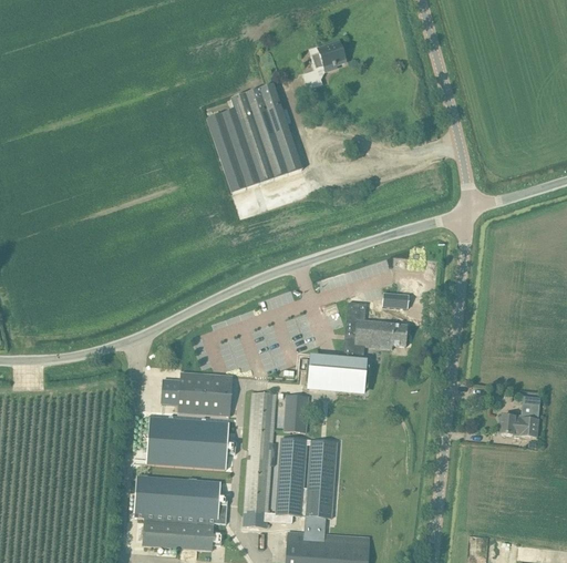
[(313,68),(302,72),(305,80),(320,74),(318,68),(323,65),(326,69),(337,65),(336,63),(346,60),(339,40),(318,47),(319,49),(310,52),(313,61),(311,61),(313,68)]
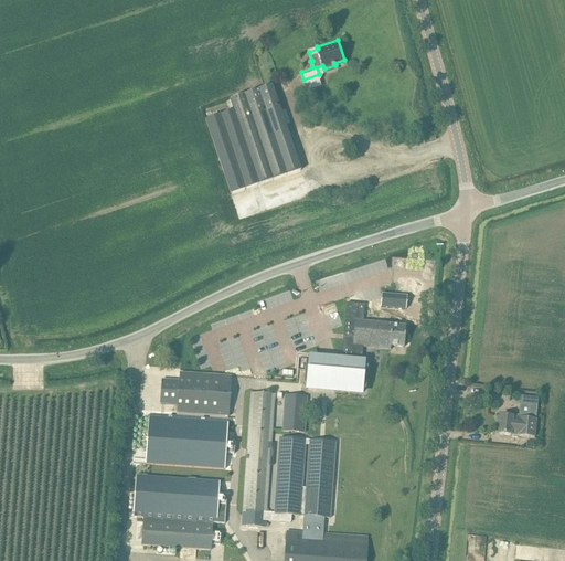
[(280,108),(273,82),(230,96),(233,107),(205,117),(231,190),(258,181),(301,167),(285,120),(289,118),(285,106),(280,108)]
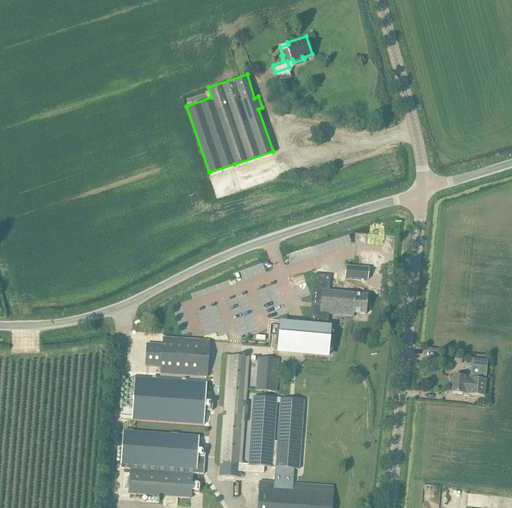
[(367,277),(368,265),(346,263),(345,275),(367,277)]
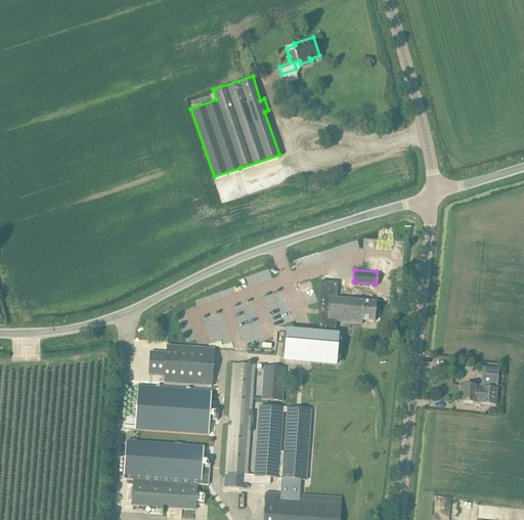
[(333,334),(335,318),(361,320),(362,317),(375,318),(377,299),(363,298),(364,297),(337,294),(338,278),(335,278),(335,277),(335,275),(333,274),(332,273),(330,273),(329,273),(328,274),(326,274),(325,275),(325,276),(325,277),(321,277),(316,333),(315,332),(315,330),(308,329),(308,332),(286,330),(286,333),(284,333),(281,353),(284,353),(284,356),(336,360),(336,357),(339,358),(340,337),(338,337),(338,334),(333,334)]
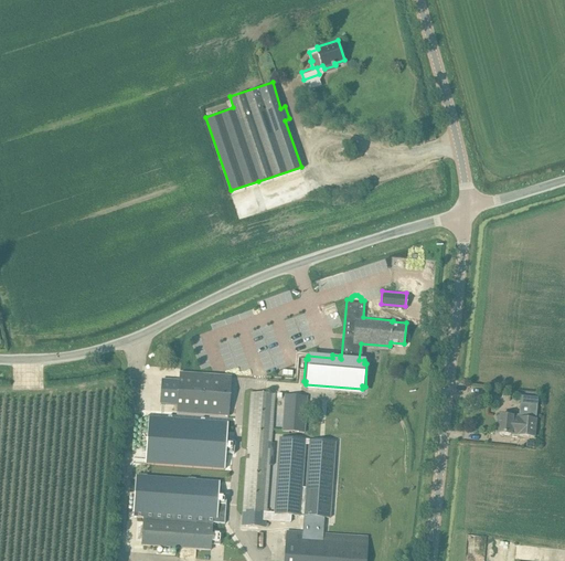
[(228,413),(231,372),(180,369),(177,409),(228,413)]
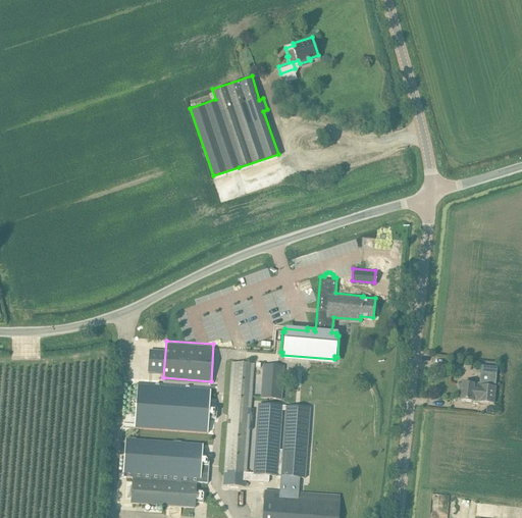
[(254,360),(231,359),(223,469),(247,471),(254,360)]
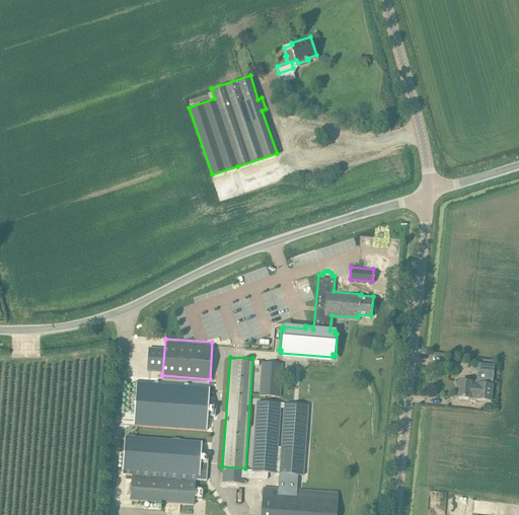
[(280,393),(280,392),(282,361),(263,360),(262,360),(260,392),(280,393)]
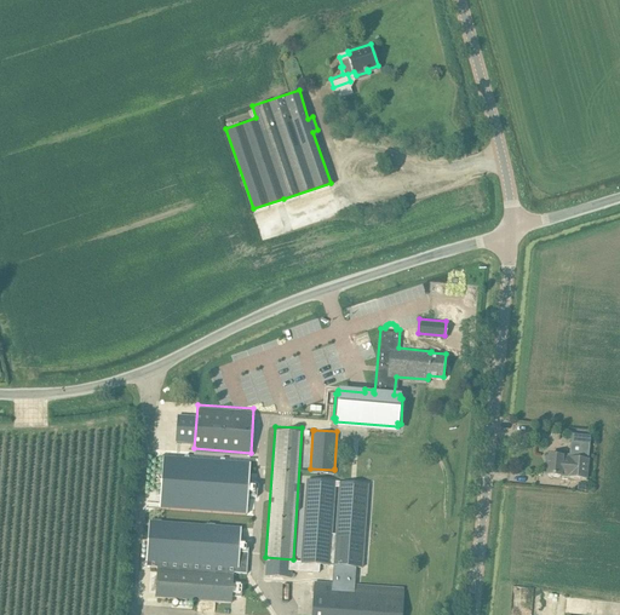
[(586,476),(589,455),(590,432),(572,431),(569,450),(562,450),(562,453),(549,452),(546,472),(586,476)]
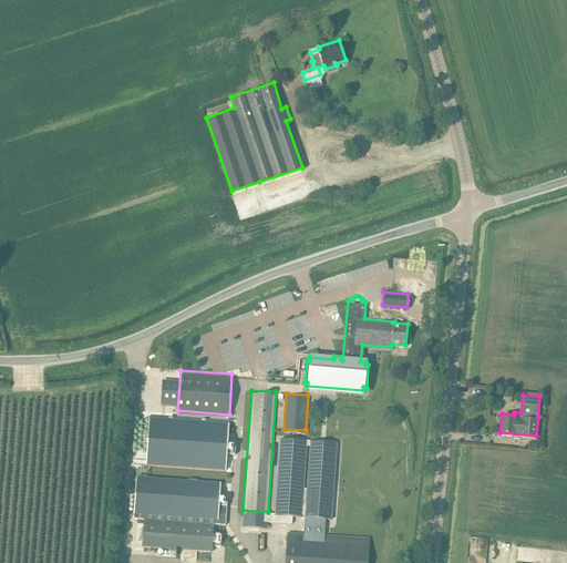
[(134,413),(132,447),(147,448),(146,461),(226,467),(226,457),(227,451),(235,451),(236,439),(228,439),(229,420),(134,413)]
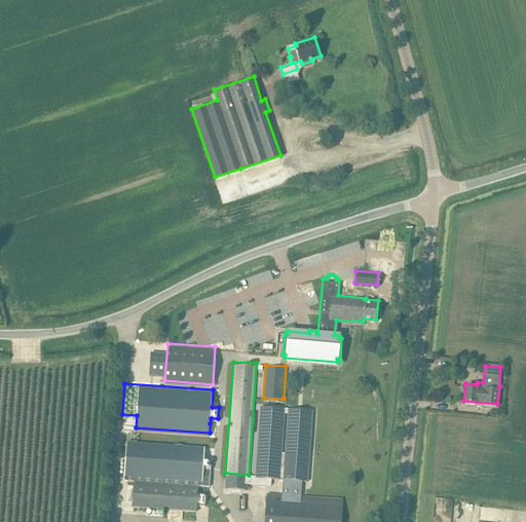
[(249,475),(225,473),(224,487),(248,489),(248,482),(253,482),(271,483),(271,477),(308,479),(313,408),(261,405),(257,475),(249,475)]
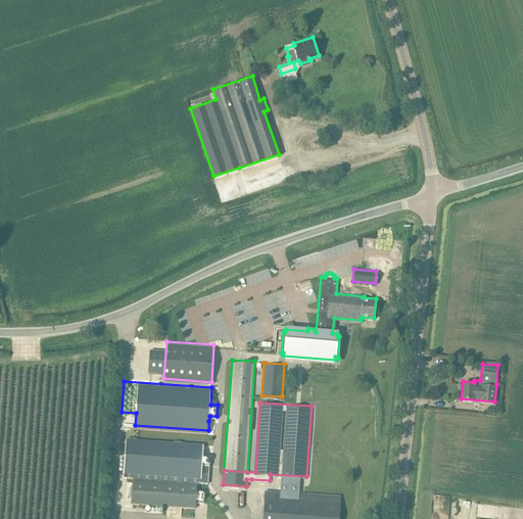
[(122,437),(120,476),(129,477),(128,503),(193,506),(193,500),(201,499),(201,490),(193,490),(194,480),(205,480),(207,456),(198,456),(200,441),(177,440),(177,438),(170,438),(170,440),(133,438),(134,436),(125,436),(126,438),(122,437)]
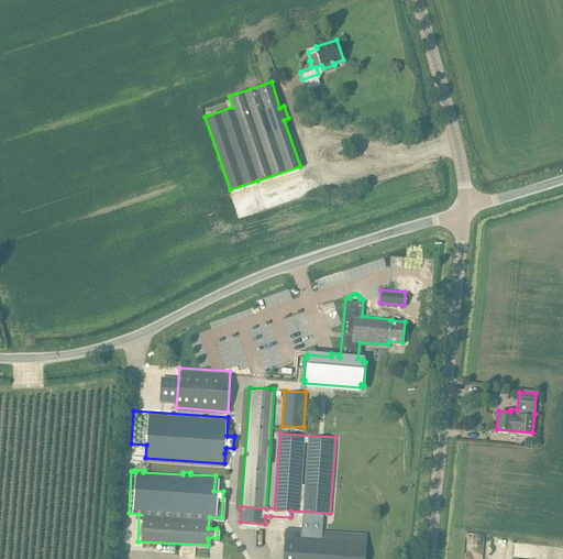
[(365,558),(367,532),(285,525),(282,558),(365,558)]
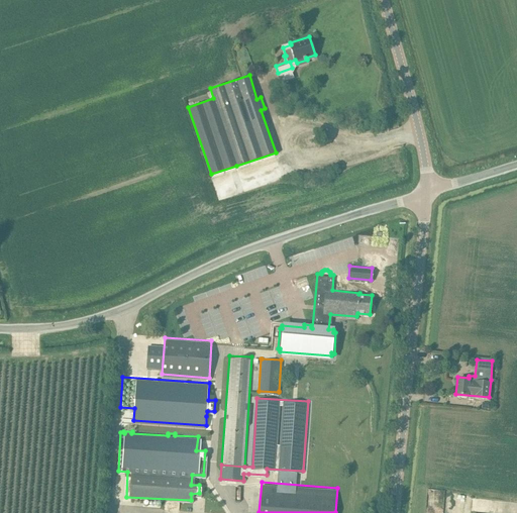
[(426,486),(425,512),(443,512),(444,486),(426,486)]
